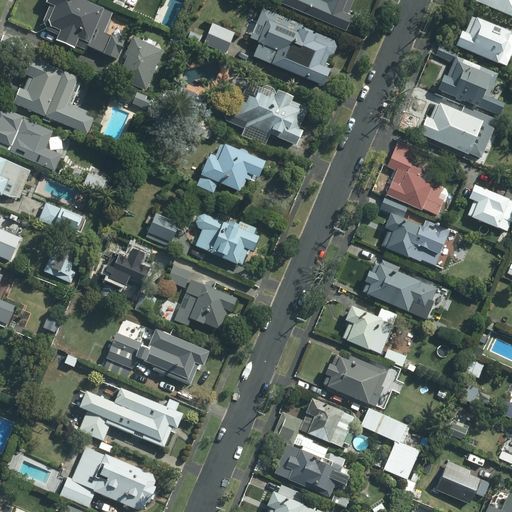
[(110,11),(83,0),(43,0),(43,1),(48,3),(38,26),(55,34),(53,40),(72,48),(73,45),(83,49),(85,46),(115,59),(123,40),(102,30),(110,11)]
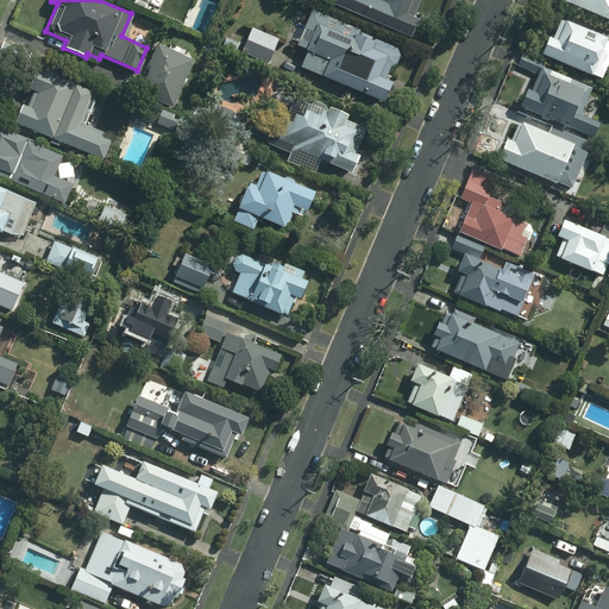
[(330,7),(408,41),(416,22),(410,20),(419,0),(326,0),(331,2),(330,7)]
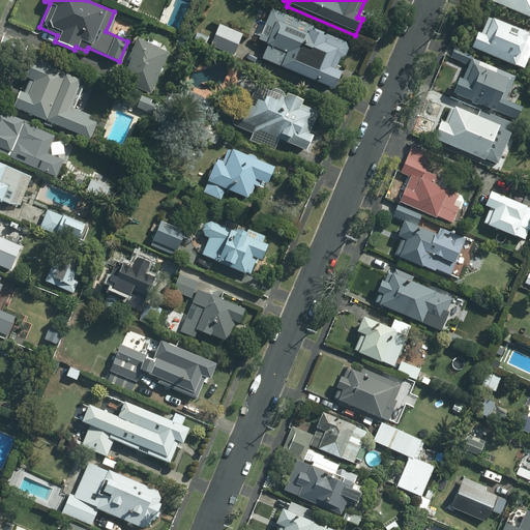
[(529,0),(490,0),(489,3),(529,21),(529,0)]
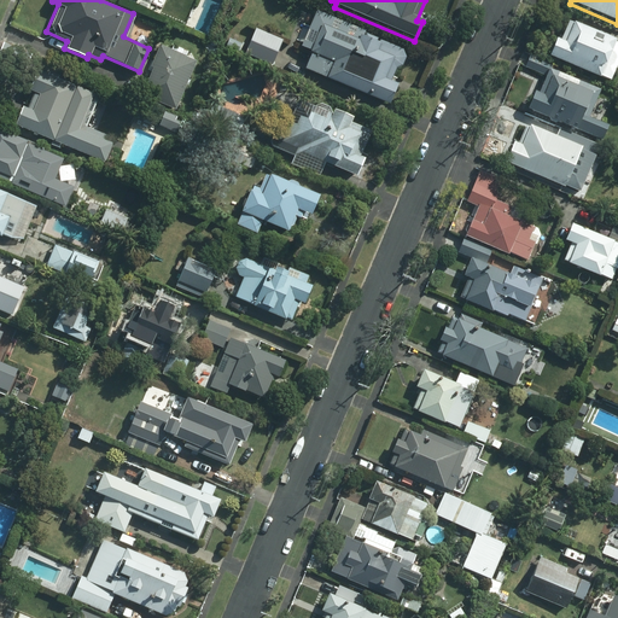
[(303,73),(386,108),(395,87),(389,83),(394,71),(400,69),(402,60),(400,53),(365,38),(366,34),(314,12),(298,48),(309,53),(308,54),(310,56),(303,73)]
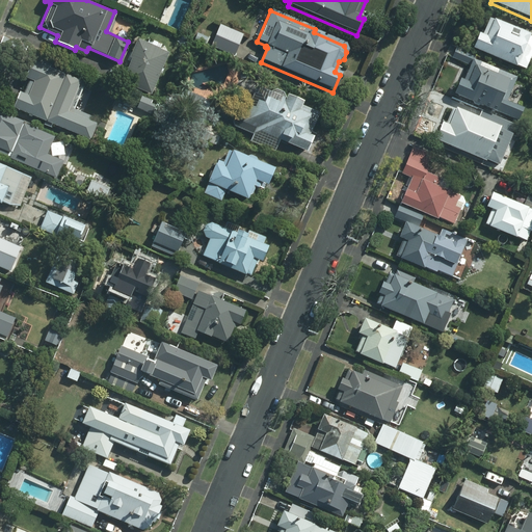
[(471,50),(515,69),(516,68),(525,71),(531,53),(531,40),(529,38),(529,36),(489,20),(482,36),(478,34),(471,50)]
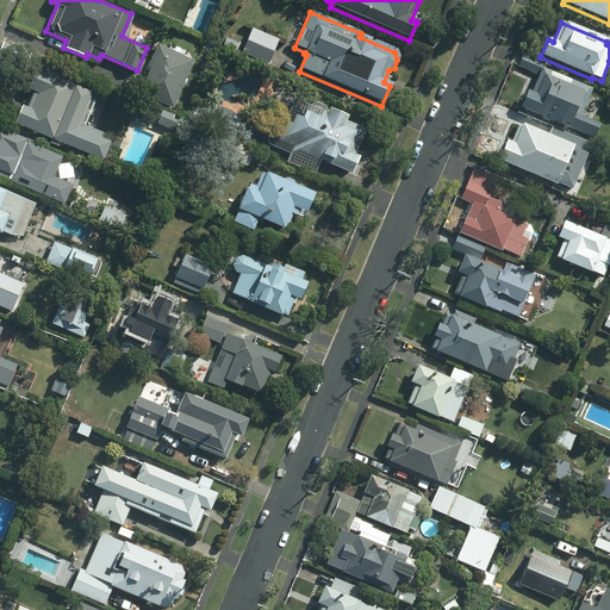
[(267,66),(278,41),(250,29),(240,54),(267,66)]
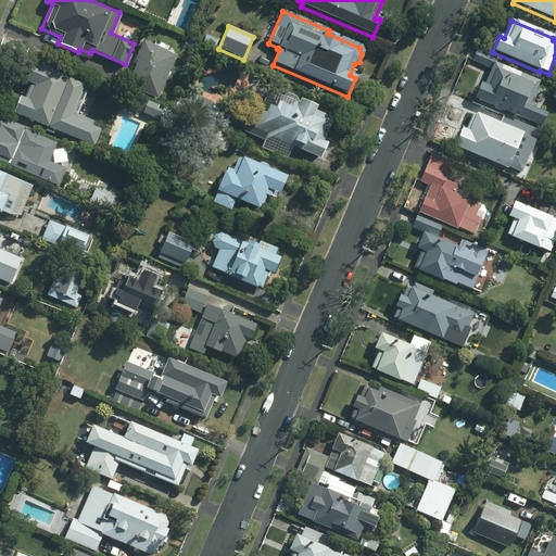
[(156,98),(175,53),(166,50),(168,45),(154,39),(153,42),(142,38),(134,60),(136,60),(128,78),(140,84),(137,90),(156,98)]
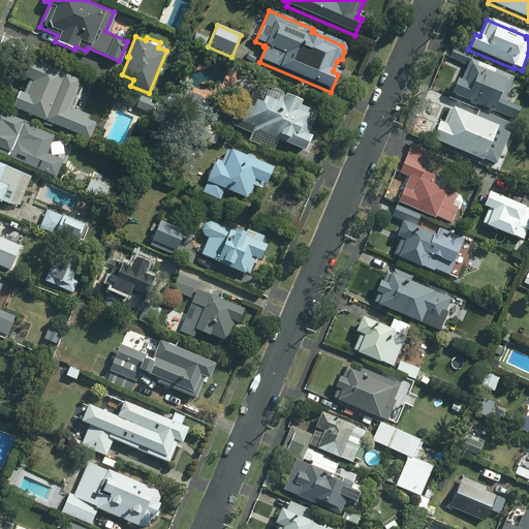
[(467,66),(472,55),(454,47),(448,58),(467,66)]
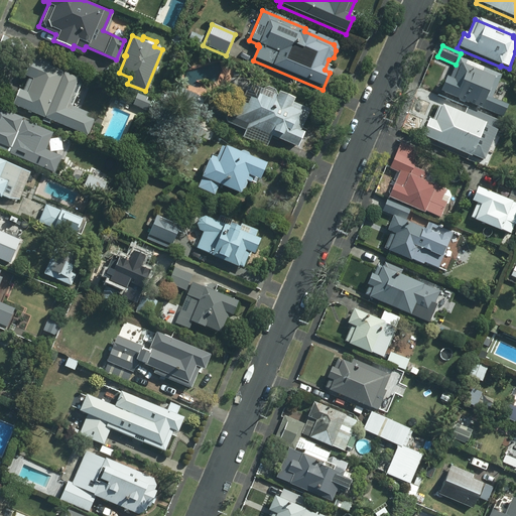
[(10,102),(85,134),(91,119),(87,117),(89,112),(71,105),(78,89),(63,83),(67,78),(53,72),(55,68),(46,65),(47,61),(39,57),(37,60),(29,56),(22,73),(27,75),(21,89),(16,87),(10,102)]
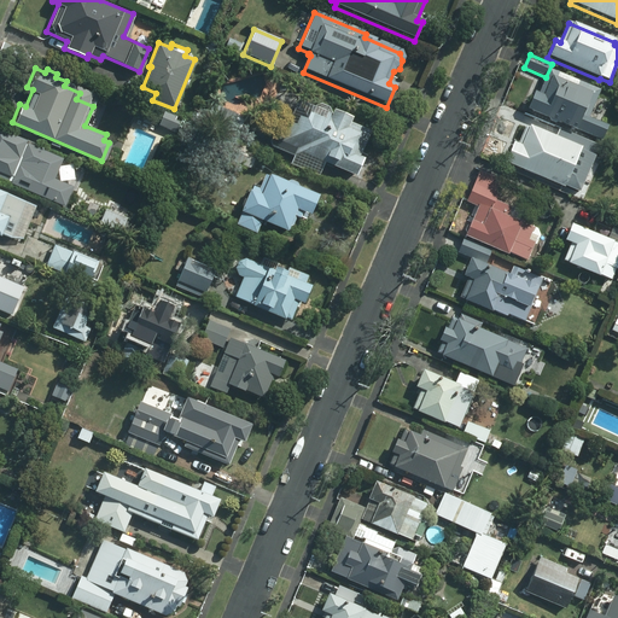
[(575,129),(601,141),(607,127),(588,118),(599,93),(549,70),(537,95),(534,94),(526,111),(573,132),(575,129)]
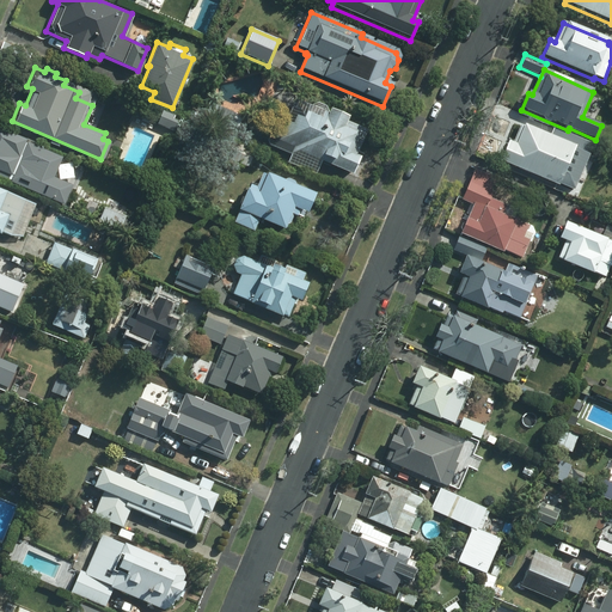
[(325,166),(350,177),(359,160),(354,158),(366,132),(346,123),(347,120),(328,111),(326,115),(293,101),(281,128),(276,127),(271,128),(267,142),(268,147),(289,157),(287,163),(322,176),(325,166)]
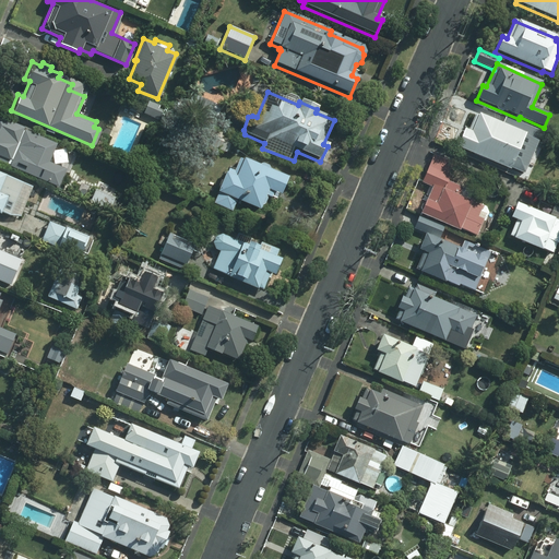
[(215,121),(222,107),(191,94),(186,108),(215,121)]
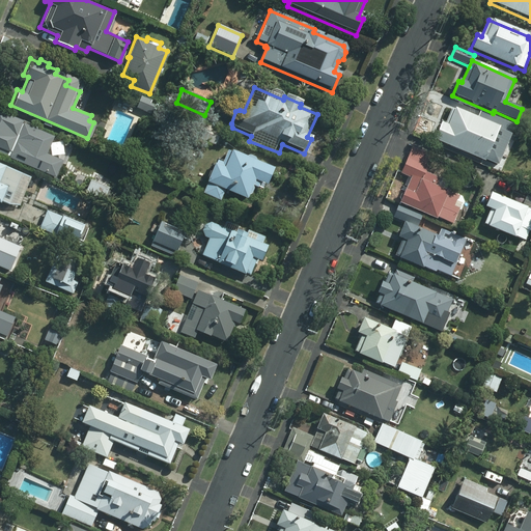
[(139,95),(135,106),(151,113),(155,105),(148,103),(149,100),(139,95)]
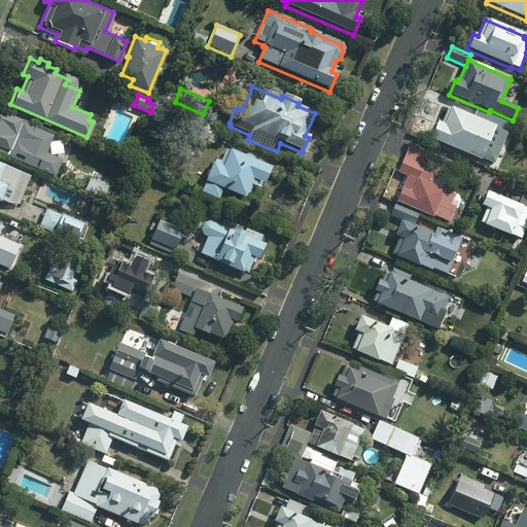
[(0,146),(21,155),(27,140),(33,142),(38,129),(20,120),(21,119),(0,109),(0,146)]
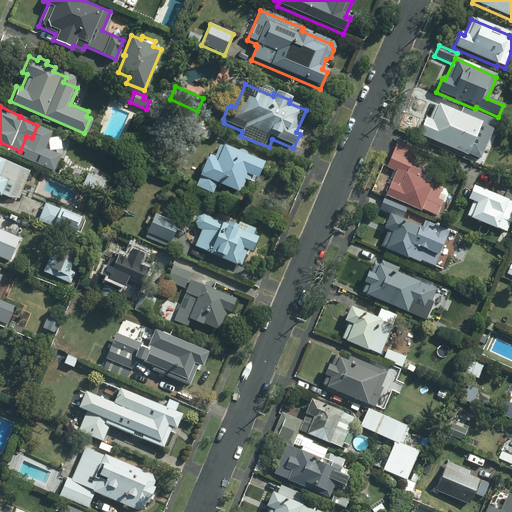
[(417,136),(473,160),(486,129),(492,132),(496,120),(463,106),(460,115),(437,106),(437,107),(434,107),(428,121),(424,120),(417,136)]
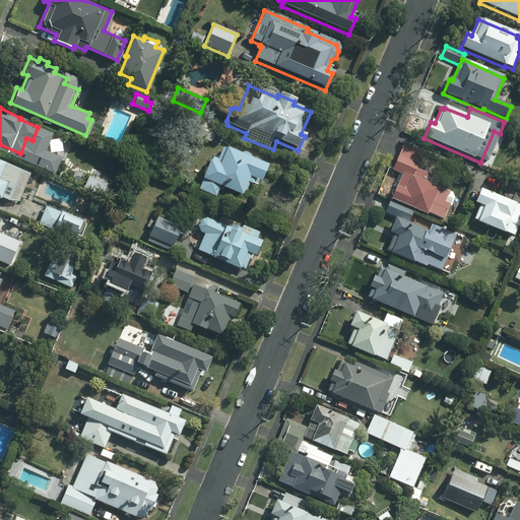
[(191,134),(210,143),(216,130),(197,122),(191,134)]
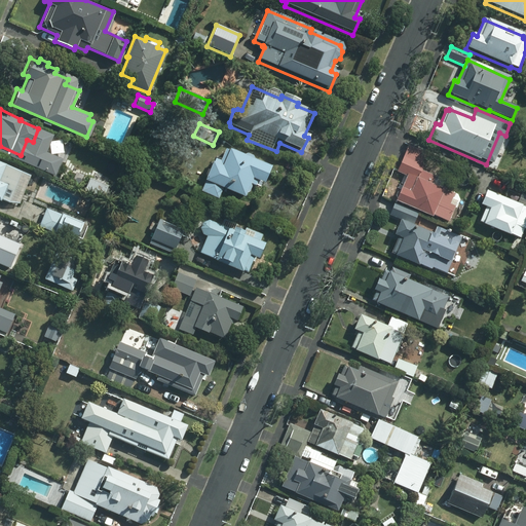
[(428,155),(408,147),(397,173),(406,177),(396,203),(431,219),(433,217),(448,224),(454,209),(449,205),(453,196),(443,192),(445,186),(434,181),(435,178),(421,173),(428,155)]
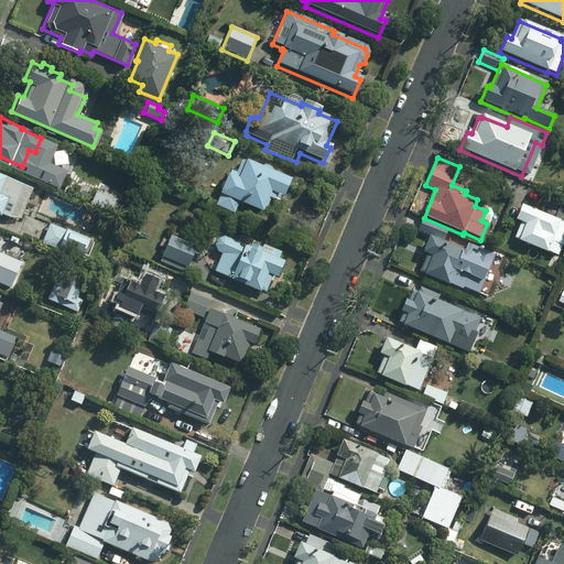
[(280,199),(288,181),(270,173),(269,170),(262,167),(258,170),(240,161),(234,175),(228,172),(214,207),(232,216),(237,205),(260,215),(270,195),(280,199)]
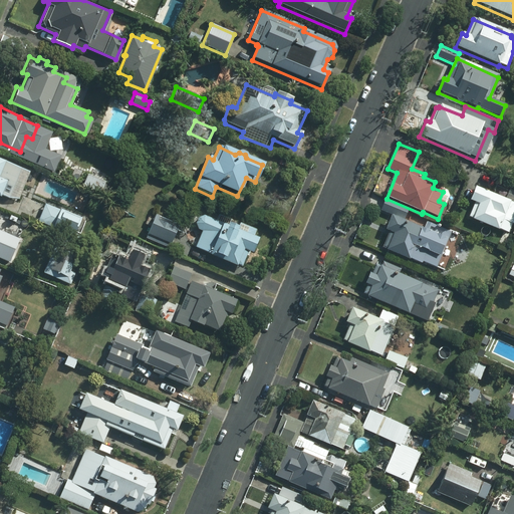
[(37,152),(32,165),(51,174),(56,161),(37,152)]
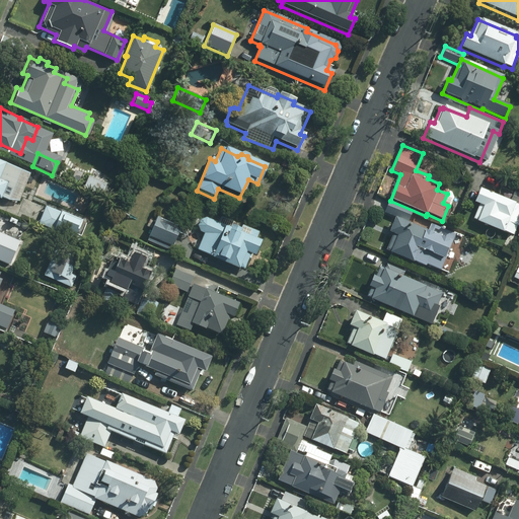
[(18,199),(29,172),(0,159),(0,196),(8,199),(18,199)]
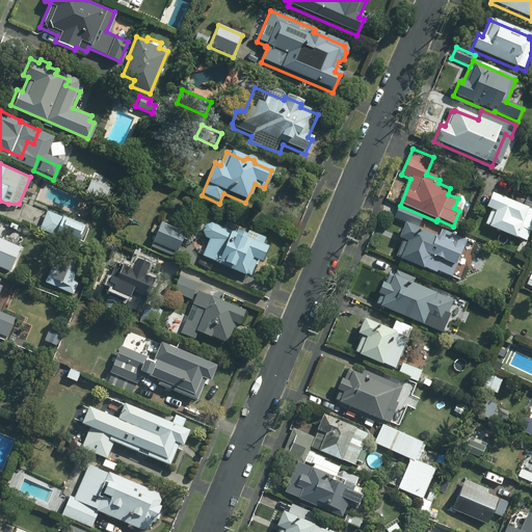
[(107,191),(108,187),(89,179),(84,192),(103,200),(104,198),(107,201),(110,192),(107,191)]
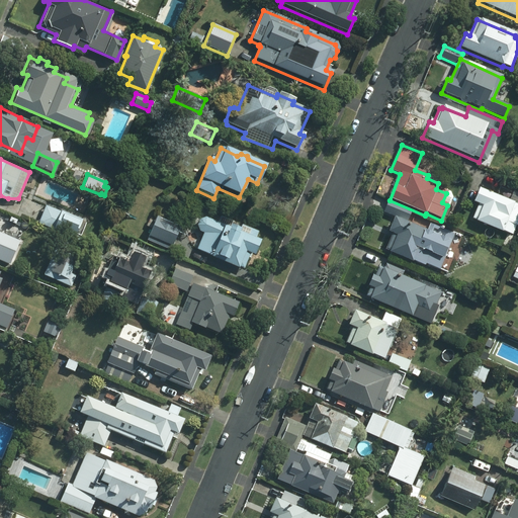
[(517,227),(517,205),(479,190),(472,204),(478,206),(471,220),(476,222),(475,223),(502,234),(502,233),(512,236),(515,227),(517,227)]
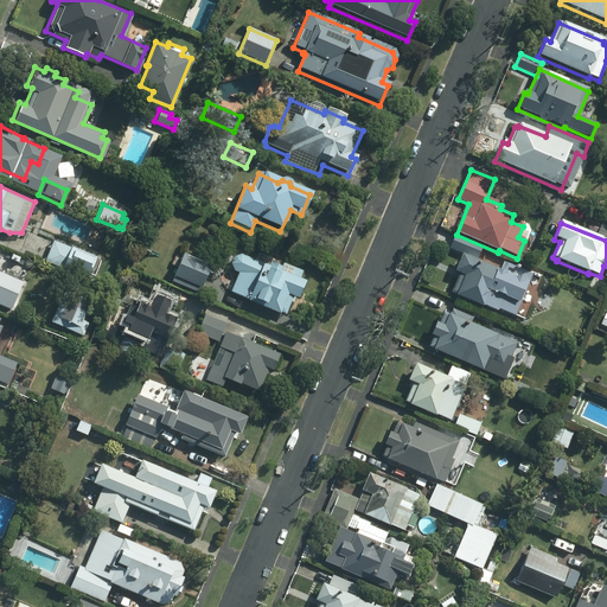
[(481,247),(455,236),(449,249),(477,261),(481,247)]
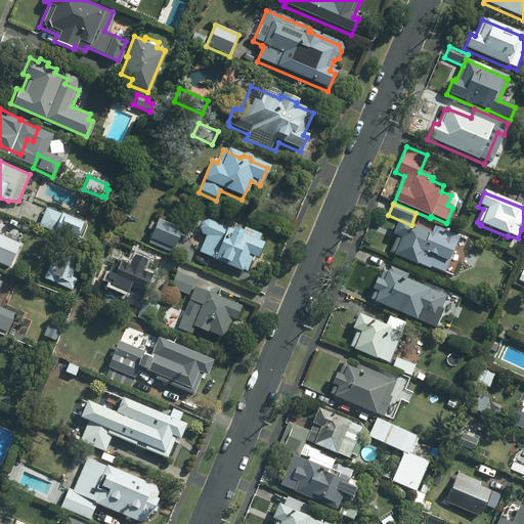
[(81,221),(44,206),(36,225),(74,242),(79,229),(78,229),(81,221)]
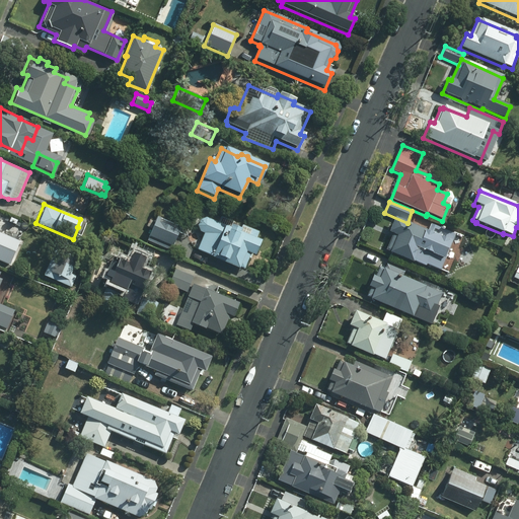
[(147,233),(170,243),(177,226),(159,218),(159,217),(155,215),(147,233)]
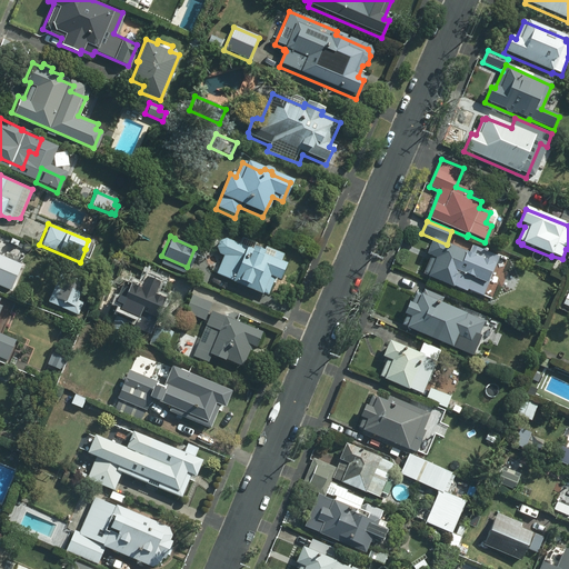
[(217,272),(268,295),(275,277),(278,278),(285,261),(280,259),(282,252),(265,246),(263,249),(252,245),(251,248),(225,237),(218,240),(216,247),(219,252),(223,255),(217,272)]
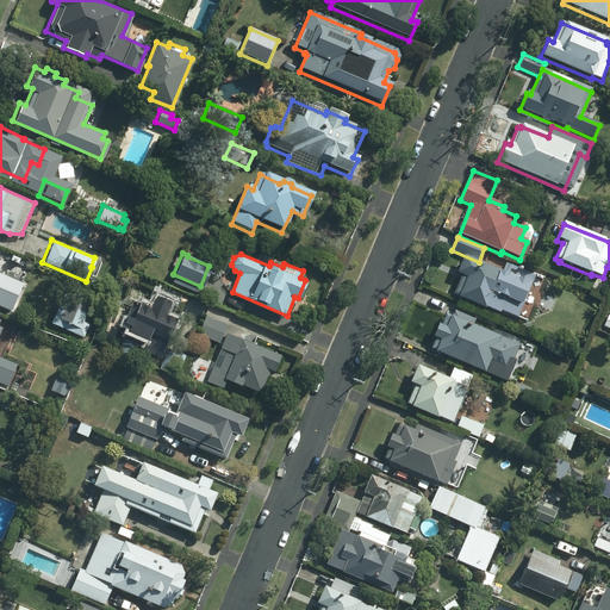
[(533,257),(526,254),(523,262),(530,265),(533,257)]
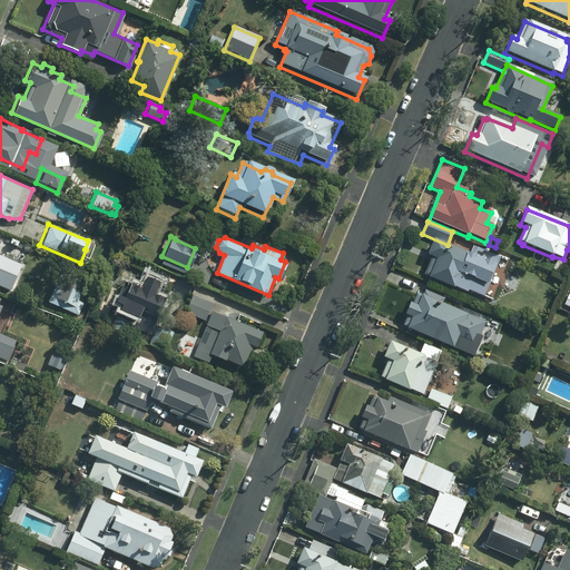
[(471,247),(469,256),(432,241),(425,257),(431,259),(423,276),(428,278),(428,279),(452,290),(452,288),(467,294),(468,292),(483,298),(489,286),(487,285),(492,269),(494,271),(499,259),(471,247)]
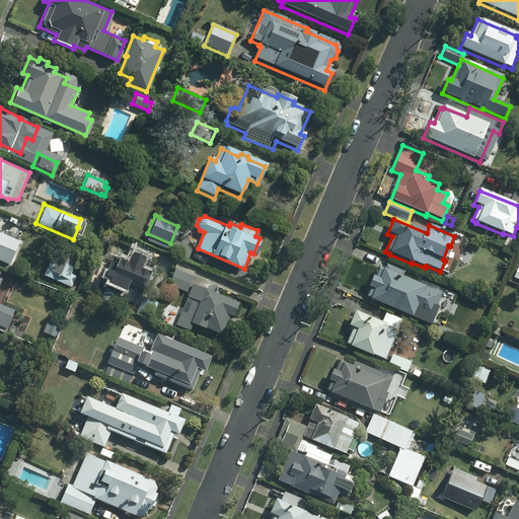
[(0,234),(0,256),(3,258),(11,255),(14,247),(11,239),(0,234)]
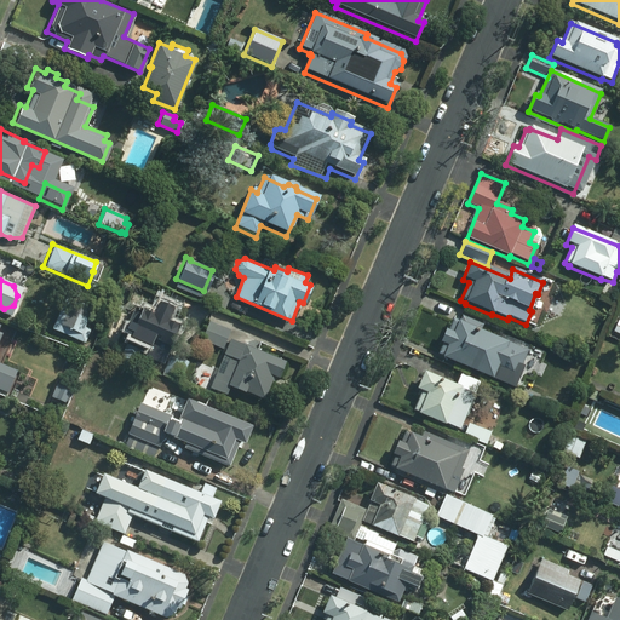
[(155,349),(167,354),(179,323),(166,319),(172,303),(156,297),(153,306),(137,300),(130,320),(133,321),(130,328),(132,329),(128,337),(148,345),(145,351),(153,355),(155,349)]
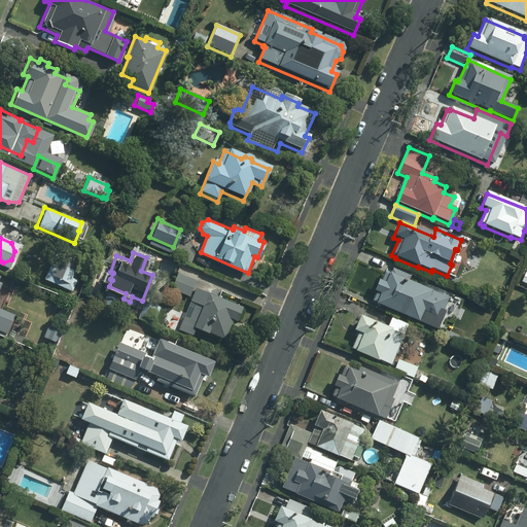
[(43,279),(71,290),(76,280),(70,277),(76,264),(54,254),(43,279)]
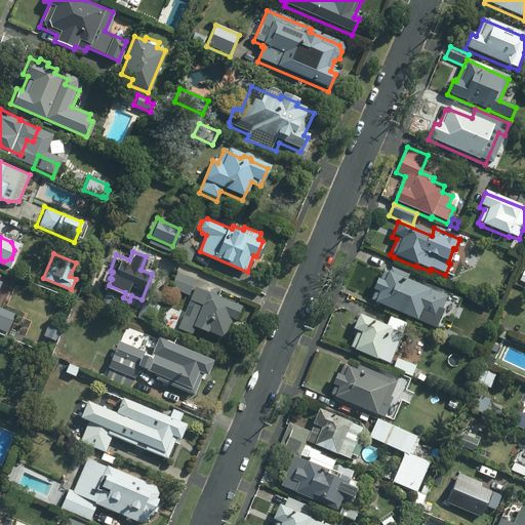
[(435,320),(445,295),(429,288),(430,288),(382,269),(379,277),(376,277),(371,288),(374,289),(370,298),(389,306),(388,308),(415,319),(418,313),(435,320)]
